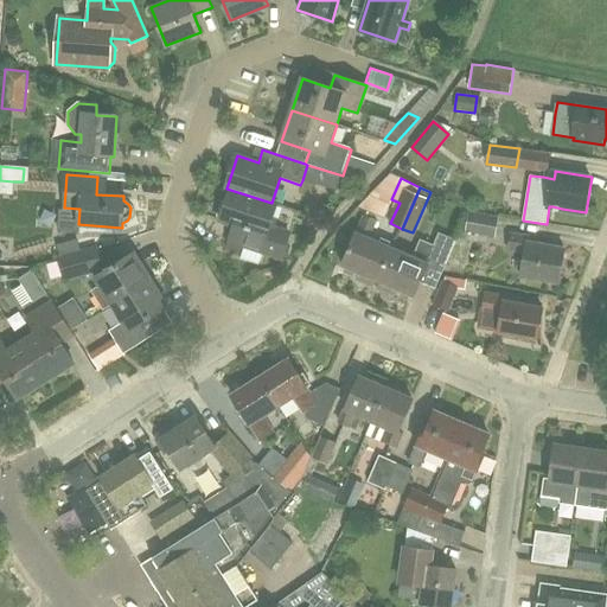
[(276,204),(272,203),(227,189),(217,219),(232,224),(229,238),(228,238),(223,251),(240,256),(244,243),(282,256),(291,229),(270,223),(276,204)]
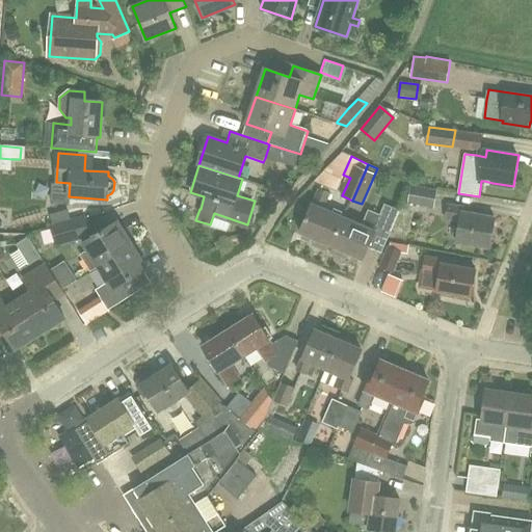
[(411,185),(407,203),(433,208),(437,190),(411,185)]
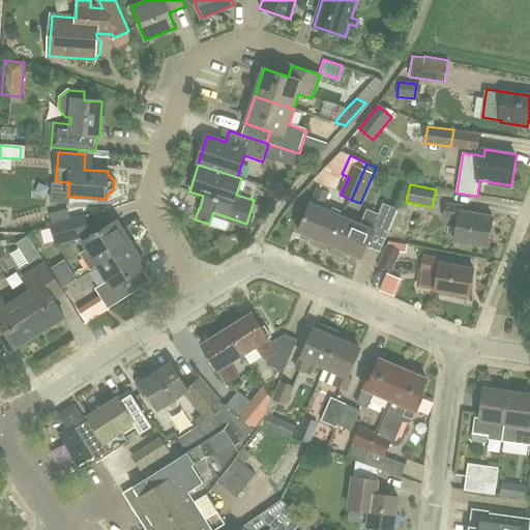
[(323,207),(329,193),(319,188),(299,232),(315,238),(314,241),(315,245),(323,249),(327,247),(328,244),(331,245),(344,216),(323,207)]
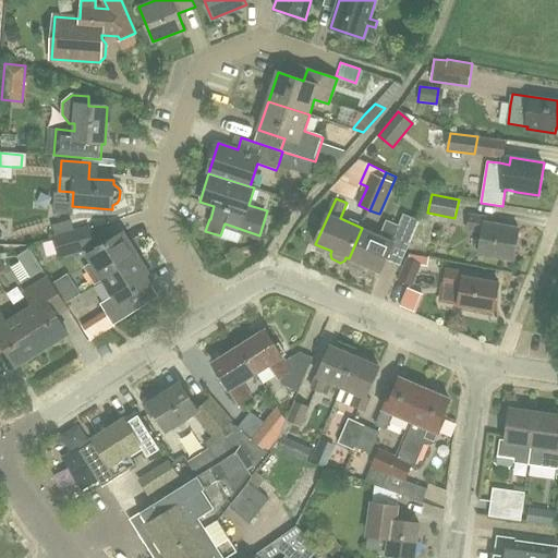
[(487,221),(488,217),(471,214),(468,229),(484,231),(480,252),(513,258),(520,228),(487,221)]
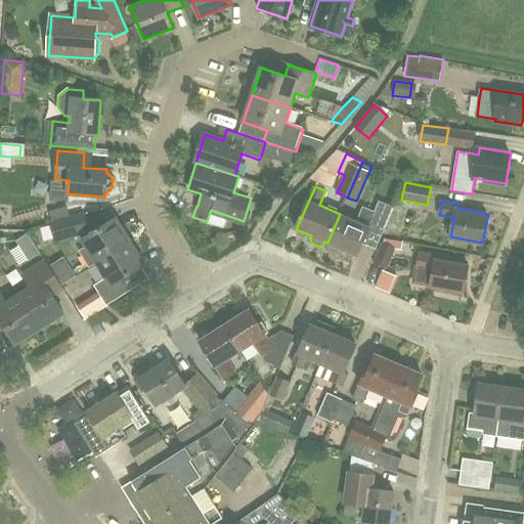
[(340,214),(328,243),(330,244),(329,247),(330,251),(338,254),(342,253),(343,250),(358,256),(373,222),(387,227),(395,208),(381,202),(376,213),(364,208),(358,222),(340,214)]
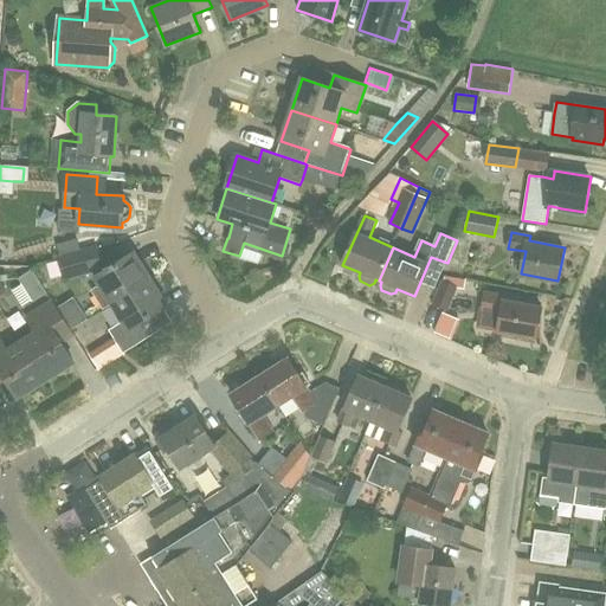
[(65,278),(102,268),(96,249),(60,258),(65,278)]
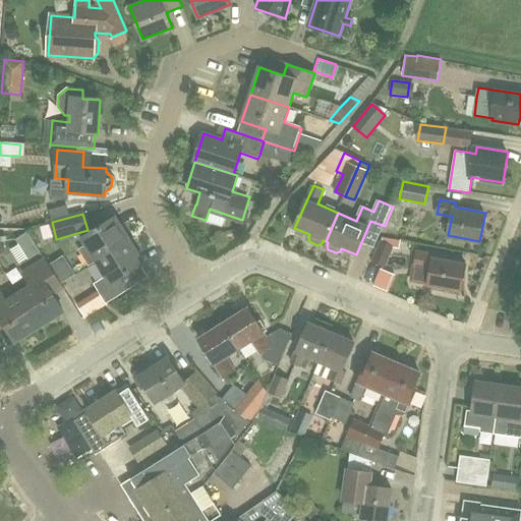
[(82,236),(90,247),(82,251),(91,264),(97,259),(98,261),(129,240),(114,217),(82,236)]
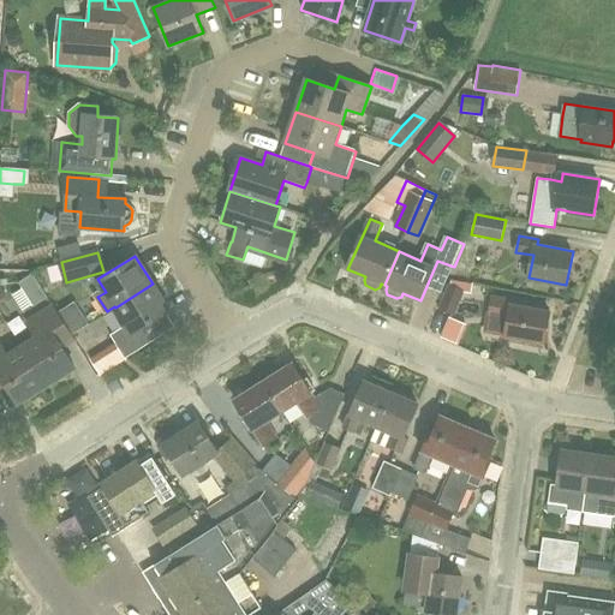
[(31,272),(16,281),(30,305),(46,296),(31,272)]
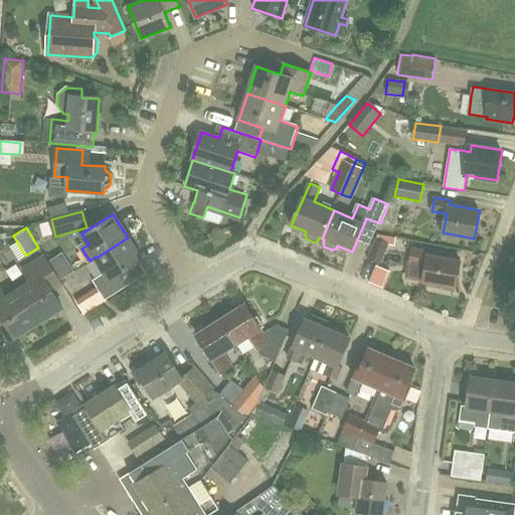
[(378,234),(376,238),(375,237),(367,259),(380,264),(388,245),(394,245),(395,237),(378,234)]
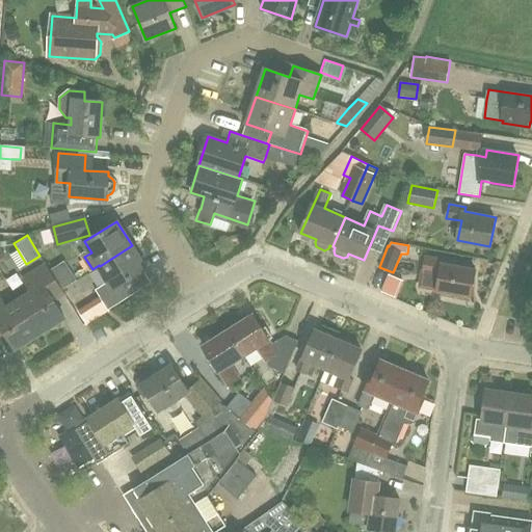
[(132,245),(100,266),(109,281),(97,289),(109,309),(132,295),(124,283),(147,268),(132,245)]
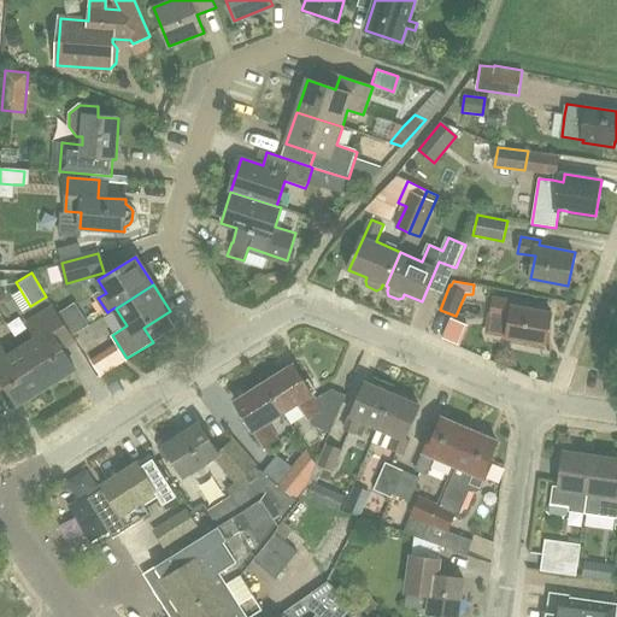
[(509,336),(509,338),(547,345),(553,313),(532,310),(532,305),(495,298),(488,331),(509,336)]
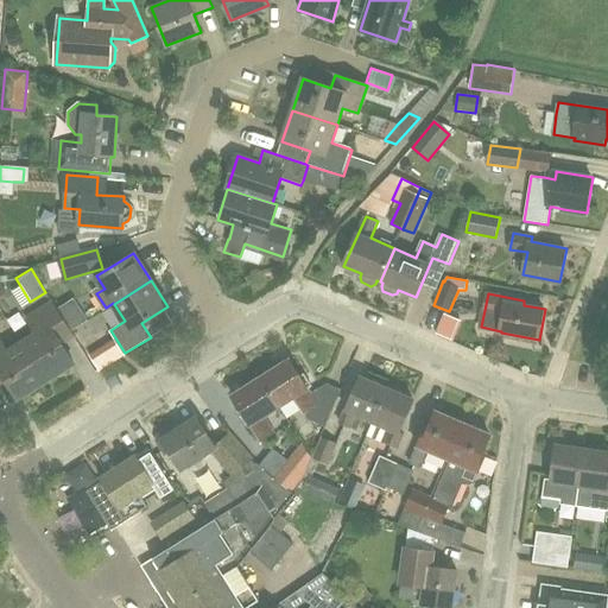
[(37,334),(21,344),(45,382),(75,363),(63,344),(75,336),(54,302),(27,318),(37,334)]
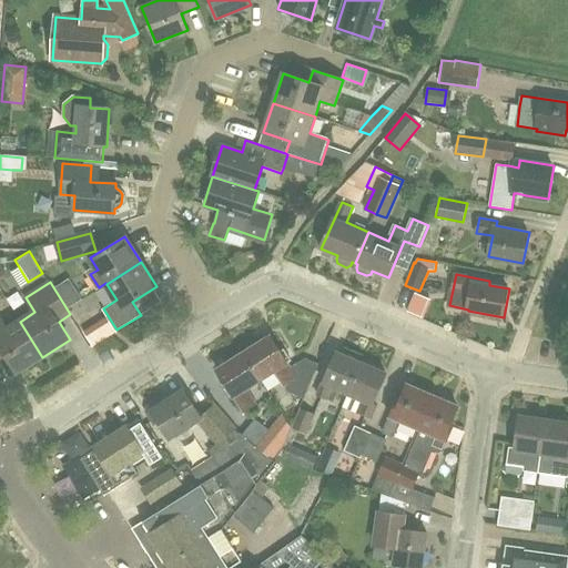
[(422,314),(425,295),(409,292),(406,311),(422,314)]
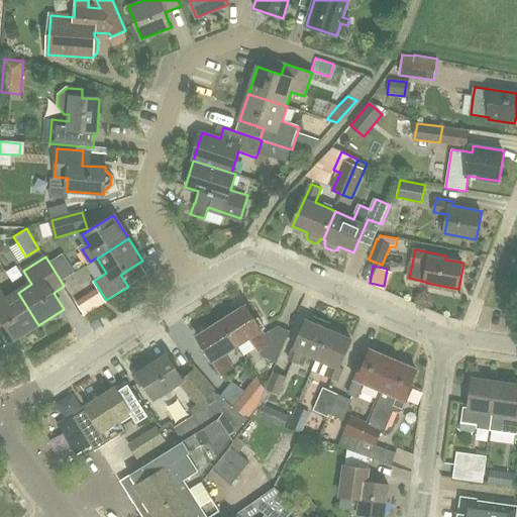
[(62,278),(73,298),(89,290),(79,270),(62,278)]
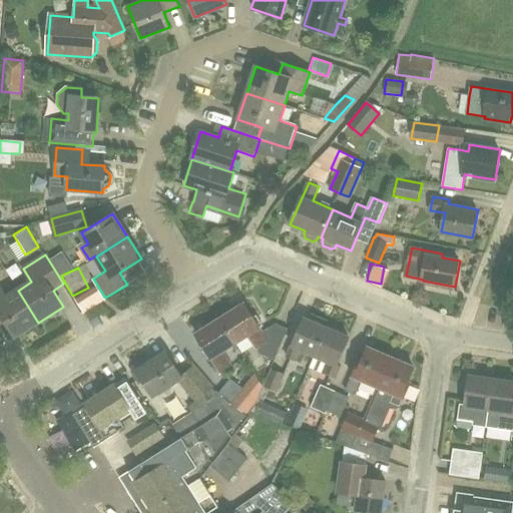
[(38,323),(18,291),(7,298),(0,287),(0,324),(5,321),(16,337),(38,323)]
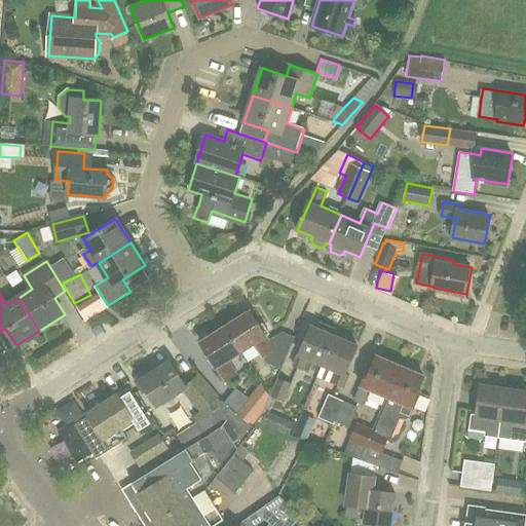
[(252,310),(226,326),(242,351),(256,342),(264,357),(263,357),(267,364),(282,370),(295,337),(283,332),(269,340),(267,335),(270,333),(264,323),(261,325),(252,310)]
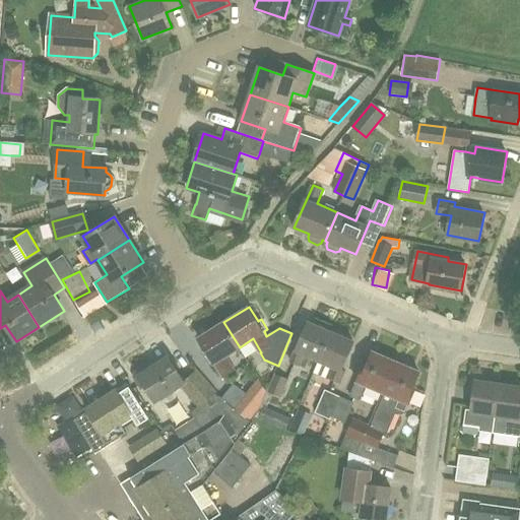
[(95,333),(105,328),(99,320),(90,325),(95,333)]
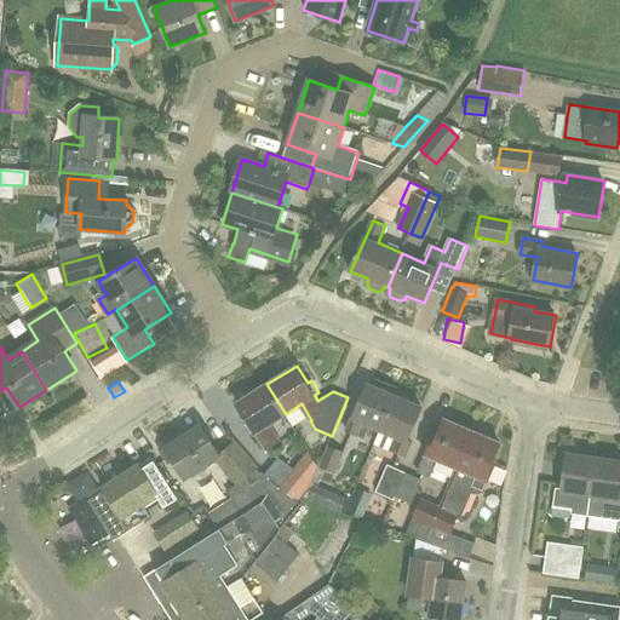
[(286,414),(267,384),(237,402),(248,420),(245,423),(252,435),(257,431),(267,448),(280,440),(270,424),(286,414)]
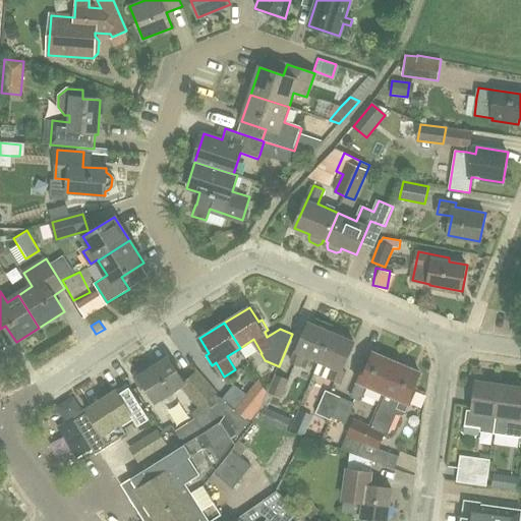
[(310,357),(321,361),(333,332),(309,323),(297,351),(292,362),(301,366),(306,368),(310,357)]
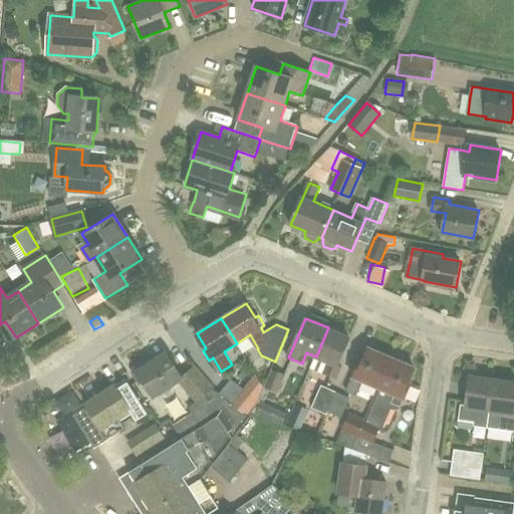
[(350,337),(328,327),(316,356),(311,369),(324,374),(324,373),(337,378),(342,366),(338,365),(350,337)]
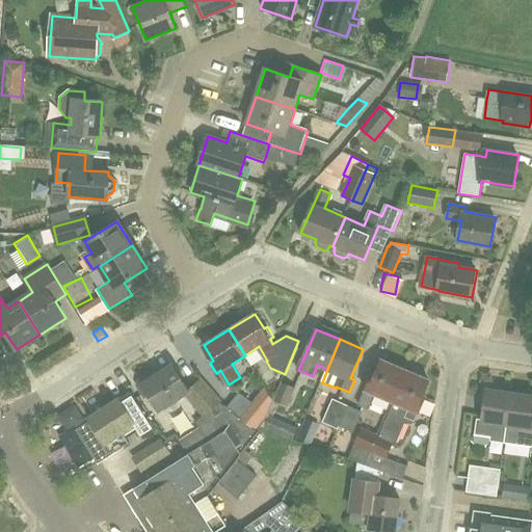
[(393,400),(406,370),(382,360),(376,374),(373,373),(360,404),(370,408),(376,393),(393,400)]
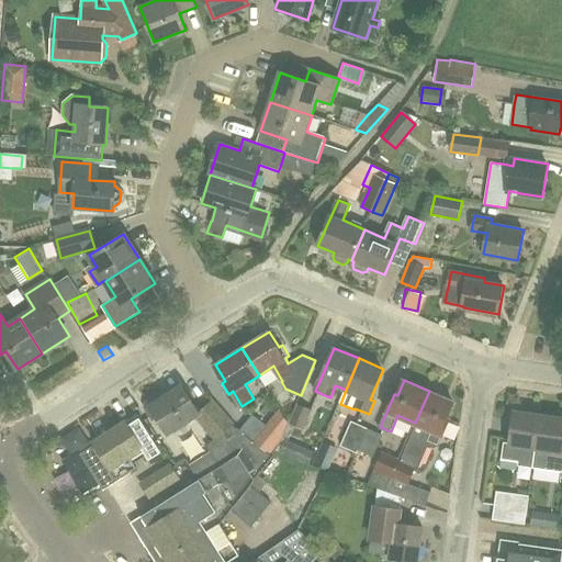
[(182,385),(166,395),(166,393),(160,392),(146,402),(145,406),(153,418),(157,416),(168,433),(195,415),(200,422),(201,420),(215,438),(206,446),(208,448),(233,424),(213,400),(199,411),(182,385)]
